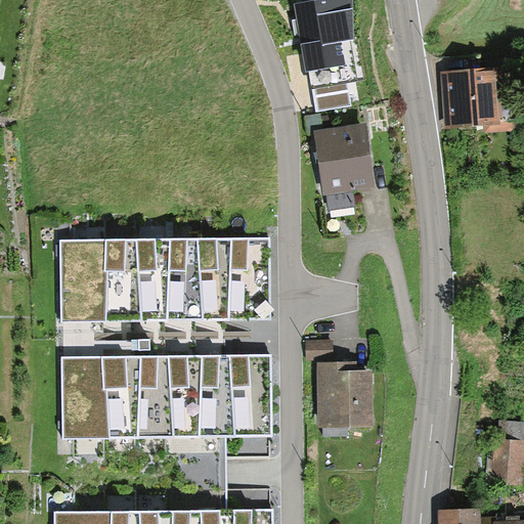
[(350,42),(355,40),(352,0),(321,0),(293,5),(304,73),(310,72),(317,111),(350,105),(346,82),(357,80),(350,42)]
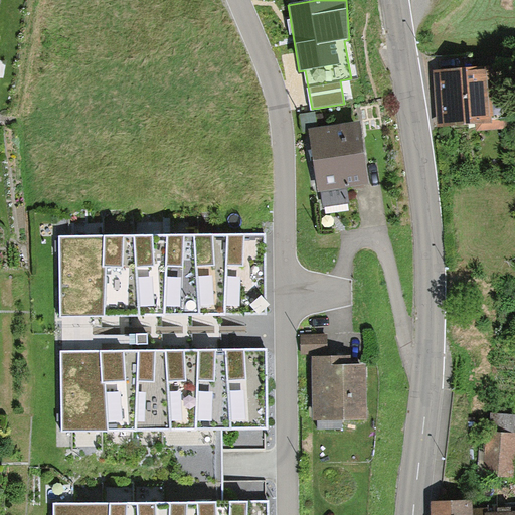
[(438,72),(440,124),(480,122),(478,70),(438,72)]
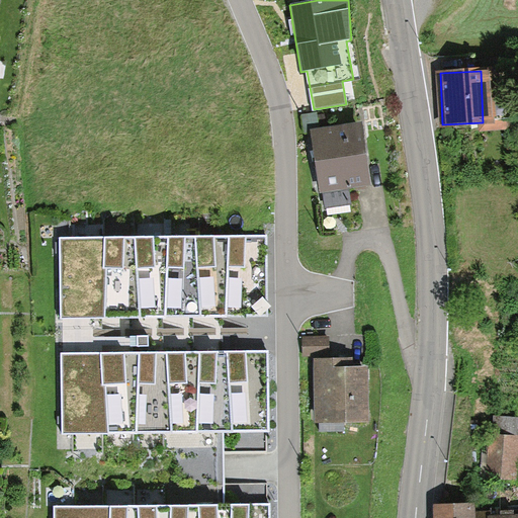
[(486,117),(486,131),(510,130),(510,116),(486,117)]
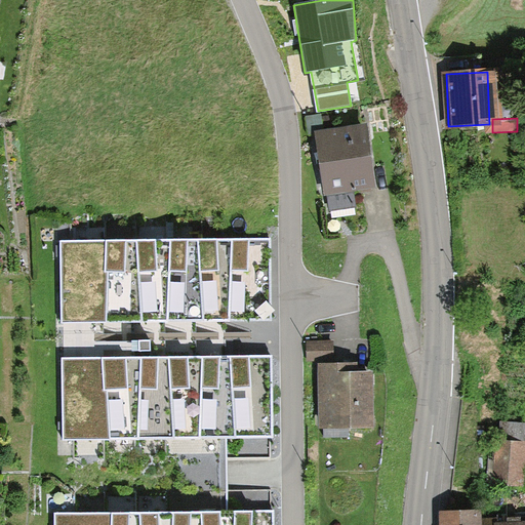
[(365,122),(313,129),(322,195),(375,187),(365,122)]
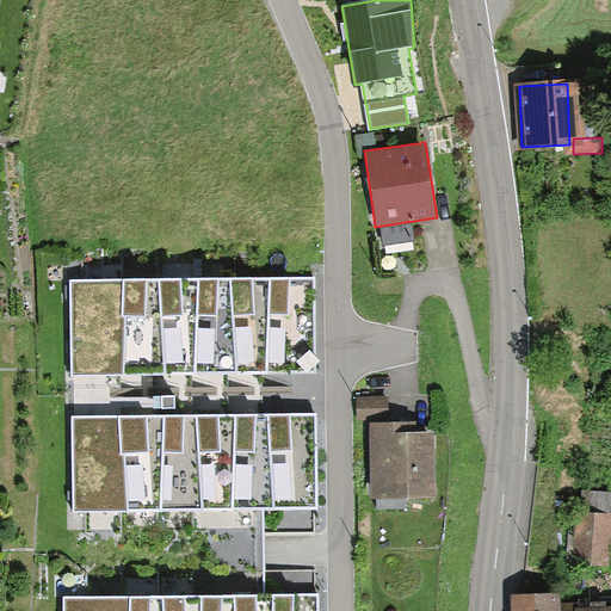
[(314,277),(71,281),(72,376),(315,371),(314,277)]
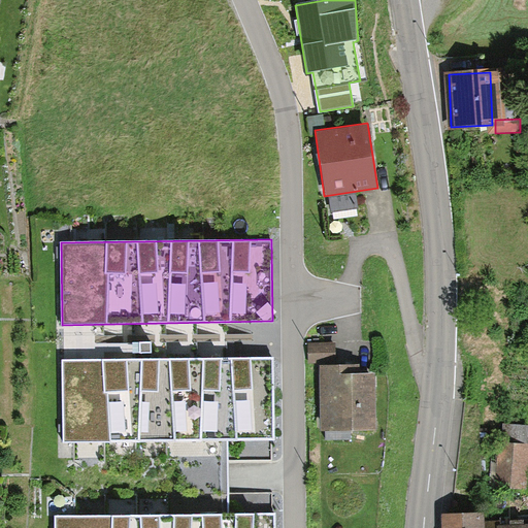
[(308,342),(308,360),(331,360),(330,342),(308,342)]
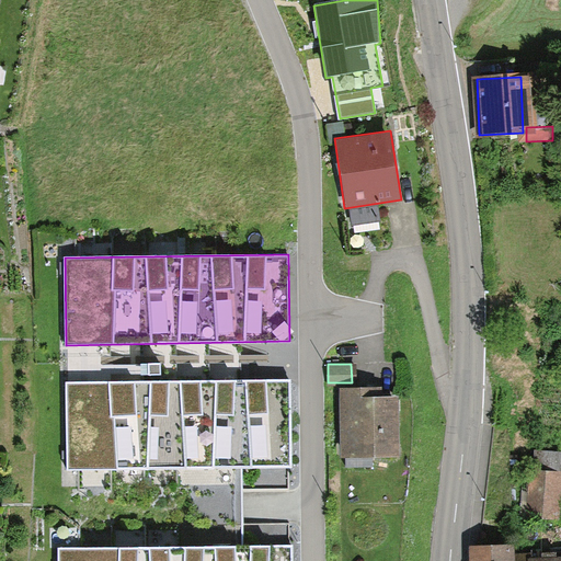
[(288,378),(65,380),(66,467),(289,465),(288,378)]
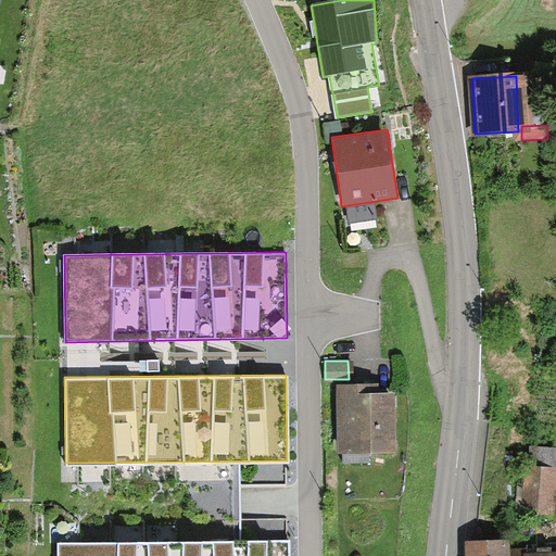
[(339,454),(386,453),(384,391),(337,392),(339,454)]
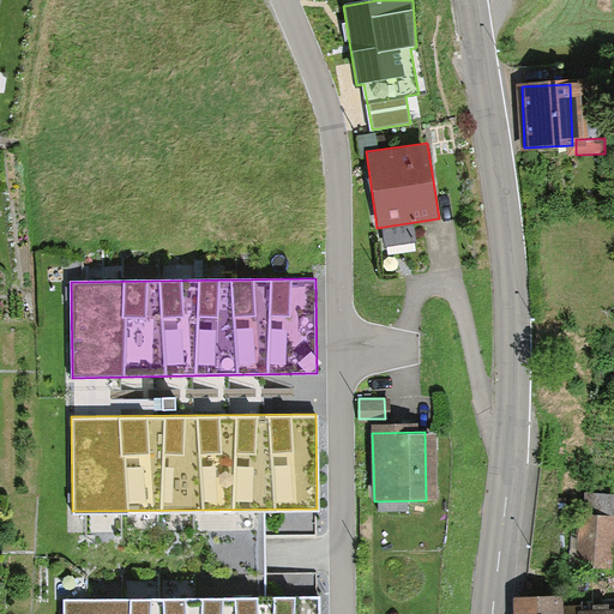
[(606,566),(608,517),(583,516),(581,565),(606,566)]
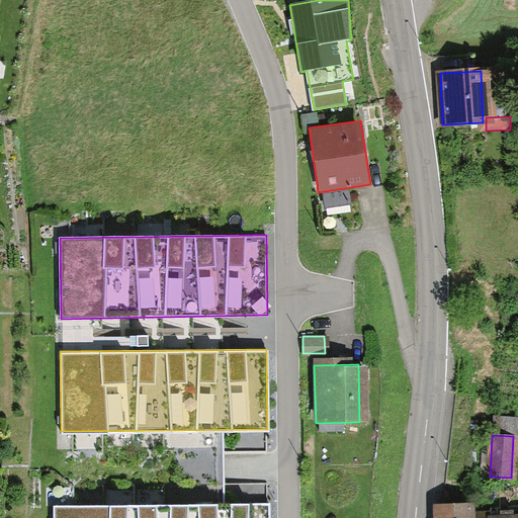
[(266,517),(266,505),(50,507),(50,517),(266,517)]
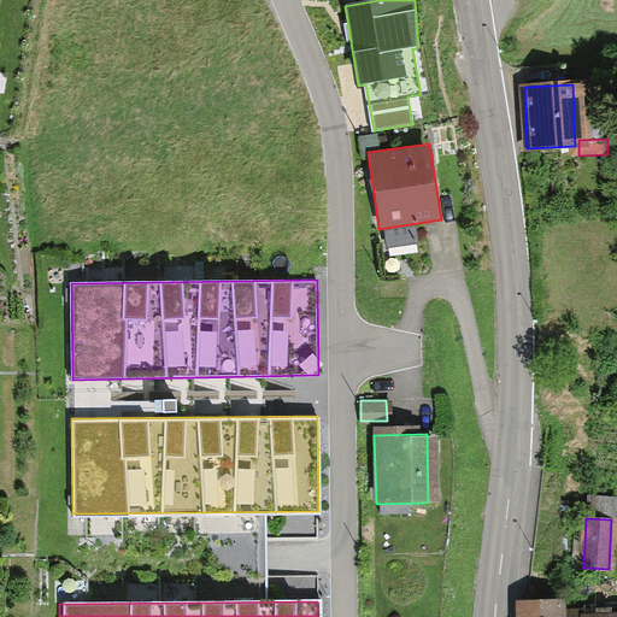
[(522,616),(616,616),(553,616),(553,601),(522,601),(522,616)]
